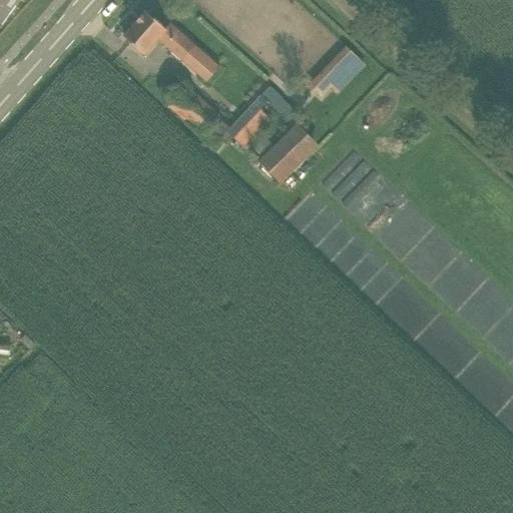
[(0,0),(0,6),(11,14),(19,0),(0,0)]
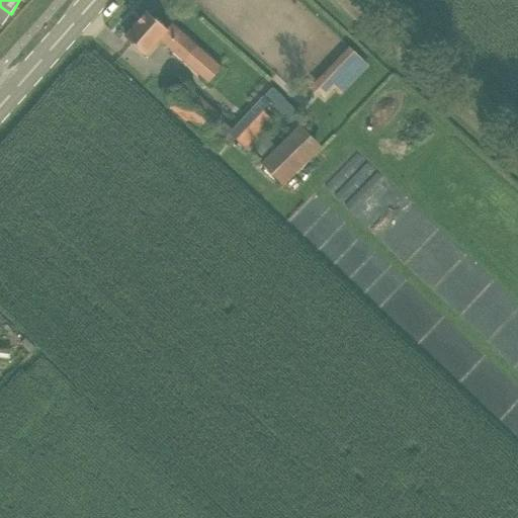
[(125,37),(147,57),(161,41),(183,62),(197,47),(173,23),(166,30),(147,12),(125,37)]
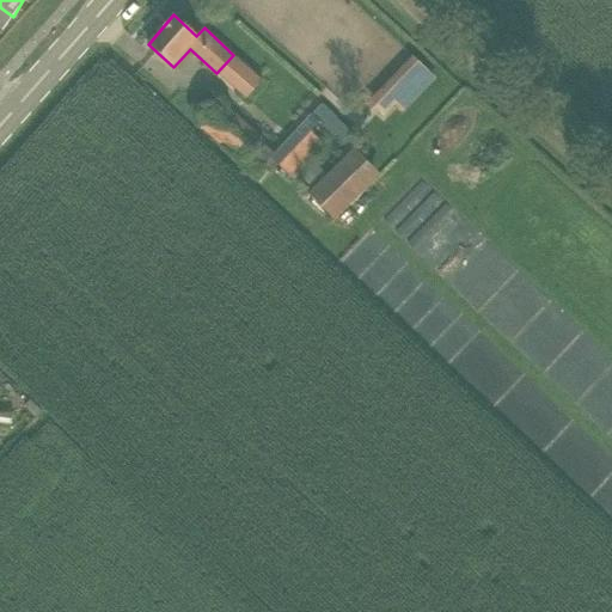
[(416,59),(396,80),(415,99),(435,78),(416,59)]
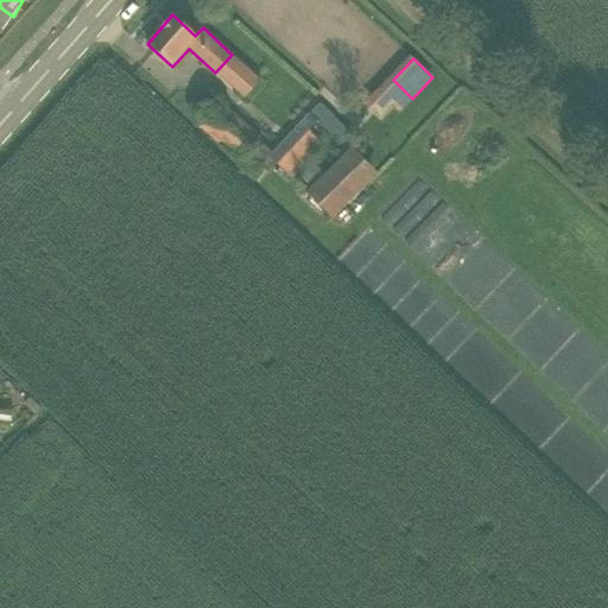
[(261,137),(217,99),(196,124),(240,162),(238,163),(253,176),(268,157),(292,178),(316,152),(331,135),(339,143),(348,150),(358,139),(349,131),(318,102),(277,150),(274,152),(260,139),(261,137)]
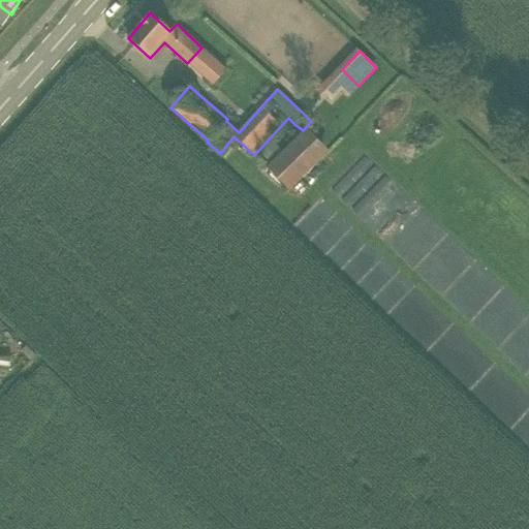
[(292,187),(318,162),(329,152),(306,128),(283,151),(270,163),(266,167),(288,190),(292,187)]
